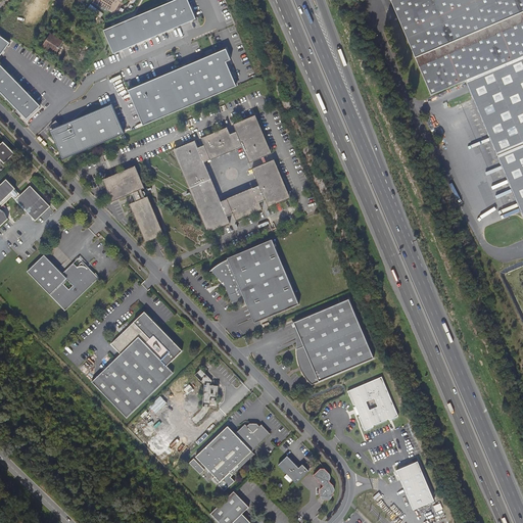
[(175,0),(104,30),(113,53),(197,18),(188,0),(175,0)]
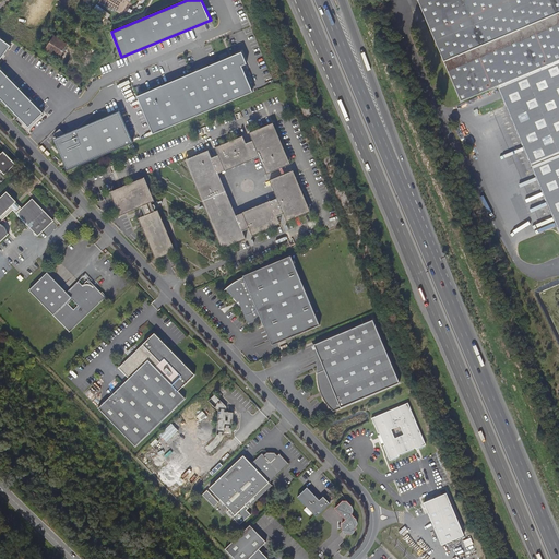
[(558,227),(558,0),(418,0),(427,21),(462,100),(498,85),(558,227)]
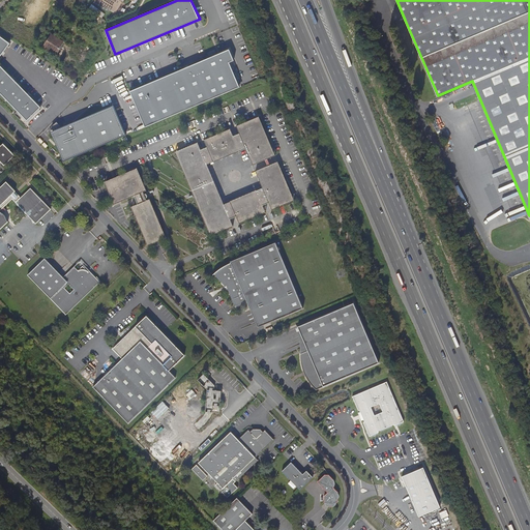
[(71,48),(66,43),(52,33),(42,48),(78,70),(87,57),(71,48)]
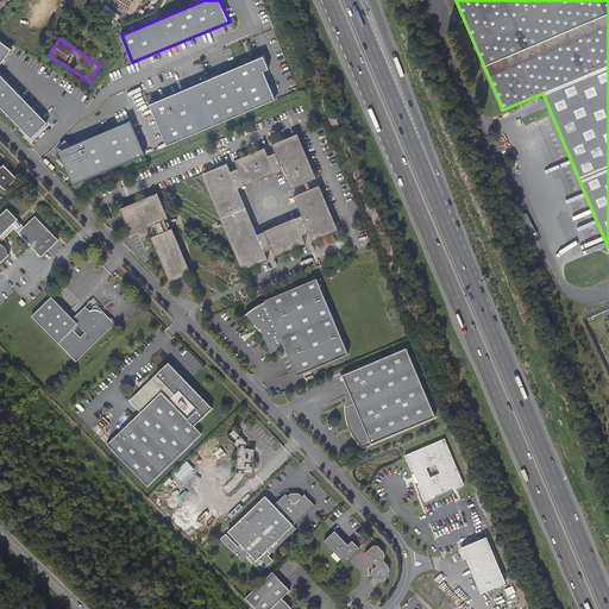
[(0,107),(31,139),(46,124),(0,76),(0,74),(0,66),(11,50),(0,42),(0,107)]
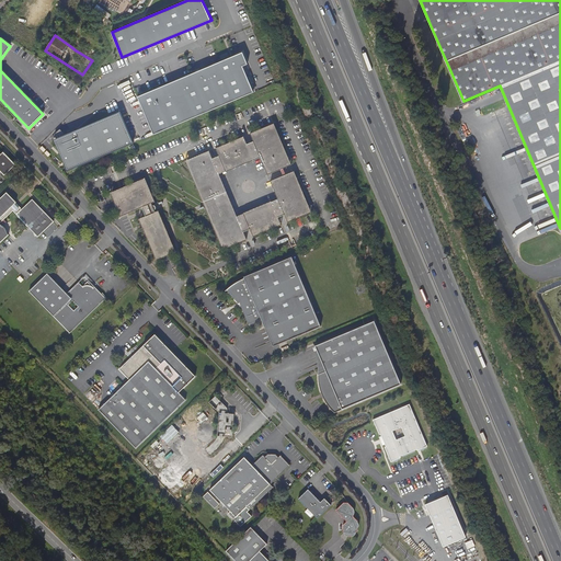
[(138,96),(153,134),(259,89),(243,53),(138,96)]
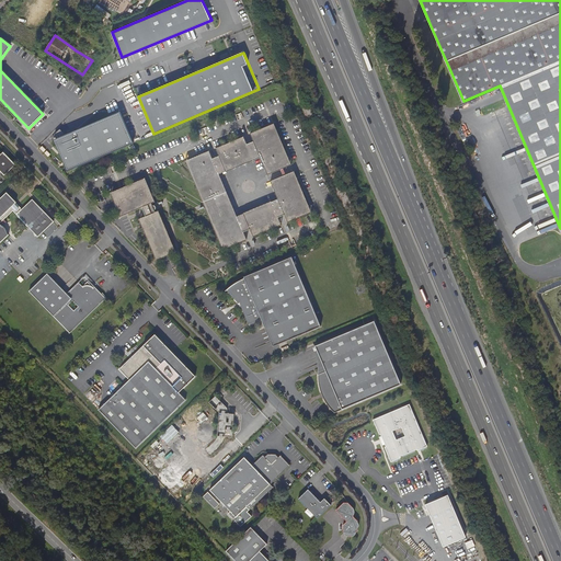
[(54,139),(66,171),(134,146),(122,115),(64,136),(61,132),(57,134),(59,138),(54,139)]
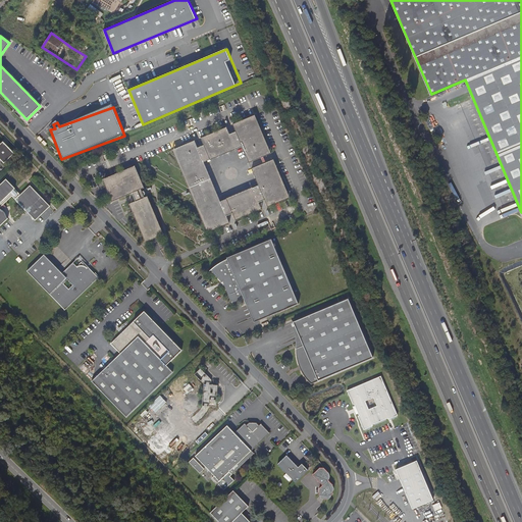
[(255,115),(253,116),(269,154),(272,153),(255,115)]
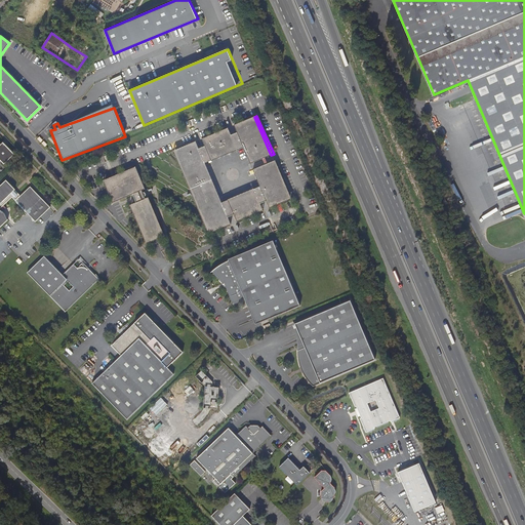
[(289,200),(273,161),(267,164),(263,165),(253,169),(260,186),(254,189),(253,189),(228,199),(228,200),(221,202),(205,163),(211,160),(212,161),(238,150),(238,149),(244,147),(251,163),(260,159),(264,158),(271,155),(254,117),(235,125),(238,132),(231,135),(229,130),(203,142),(205,146),(199,149),(196,142),(176,150),(193,190),(211,233),(231,225),(228,217),(234,214),(236,218),(263,208),(260,203),(267,201),(270,208),(289,200)]
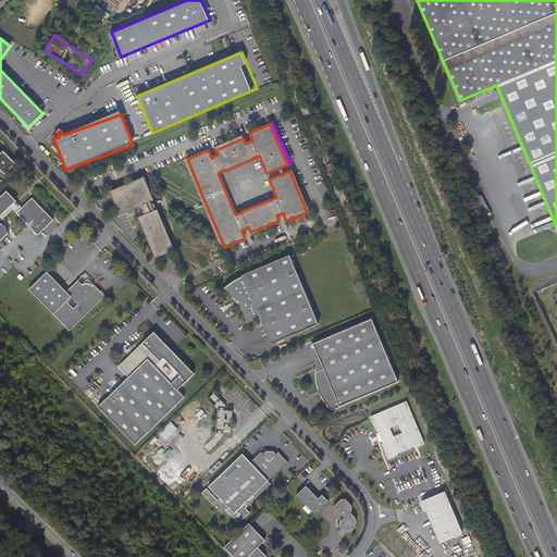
[(214,147),(215,150),(243,138),(242,135),(214,147)]
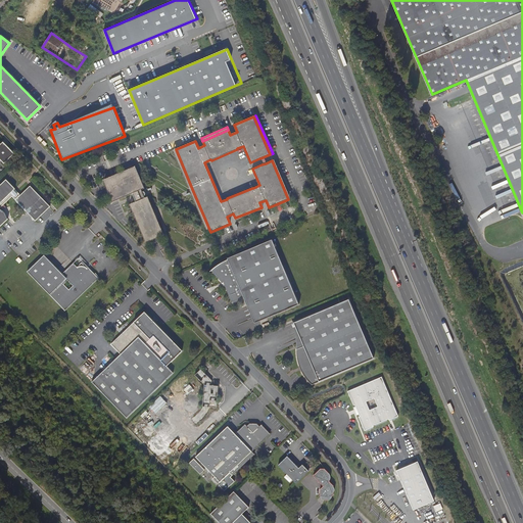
[(14,153),(3,142),(0,145),(0,159),(4,164),(14,153)]
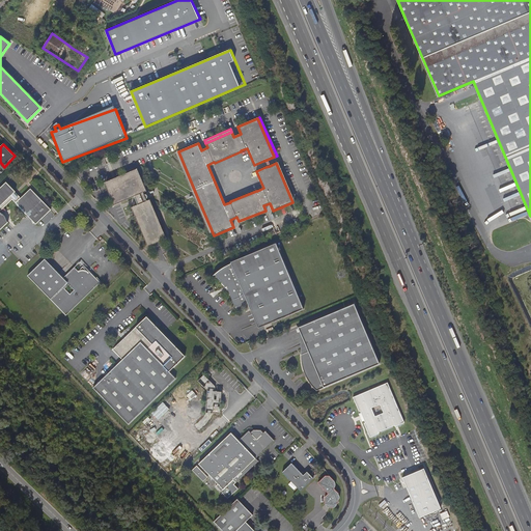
[(211,236),(214,235),(195,192),(178,151),(175,152),(192,193),(211,236)]
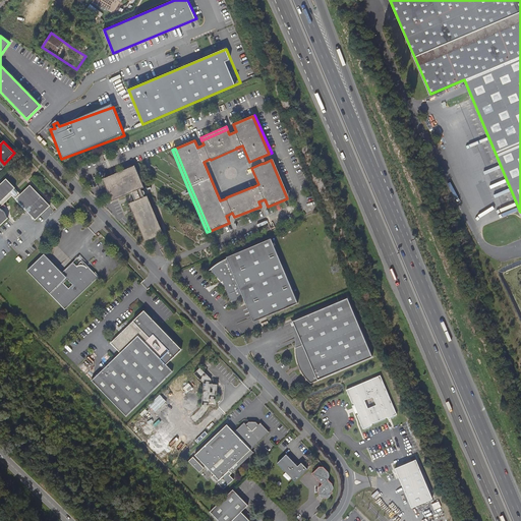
[(274,159),(271,160),(287,198),(290,197),(274,159)]
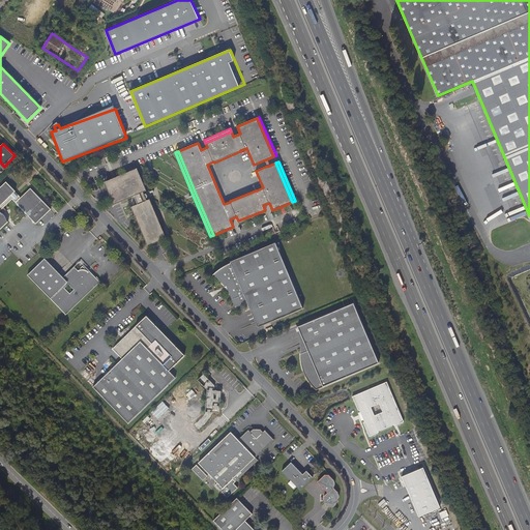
[(105,182),(106,184),(138,171),(137,168),(105,182)]
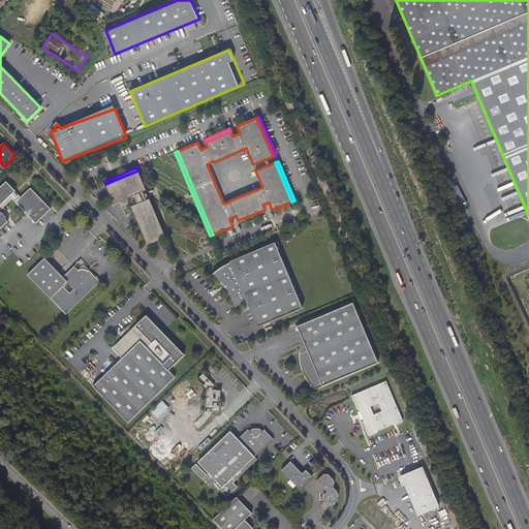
[(150,244),(164,239),(148,199),(147,199),(146,197),(147,196),(148,195),(147,194),(146,193),(144,193),(144,191),(147,190),(137,170),(105,184),(114,204),(134,195),(137,204),(133,206),(141,222),(150,244)]
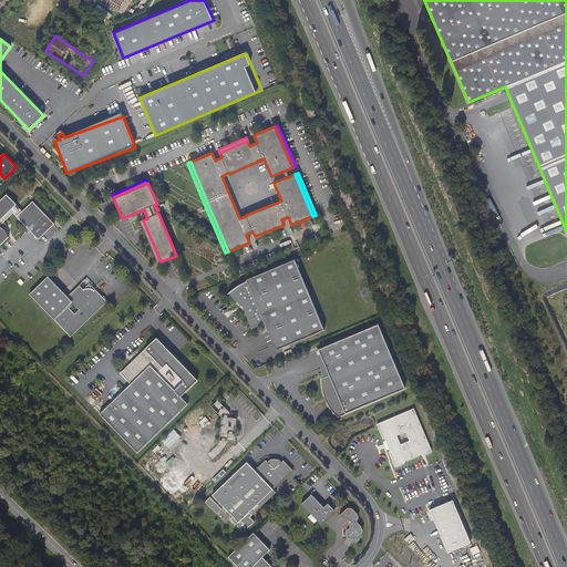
[(39,238),(54,224),(32,200),(22,210),(16,205),(17,204),(7,194),(0,199),(0,245),(9,237),(8,236),(7,233),(6,232),(4,229),(3,228),(2,227),(0,225),(13,213),(17,216),(17,217),(39,238)]
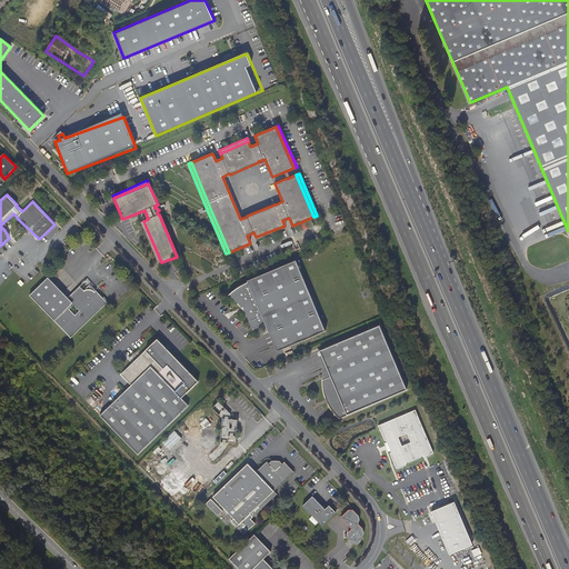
[(161,213),(159,215),(177,257),(179,256),(161,213)]
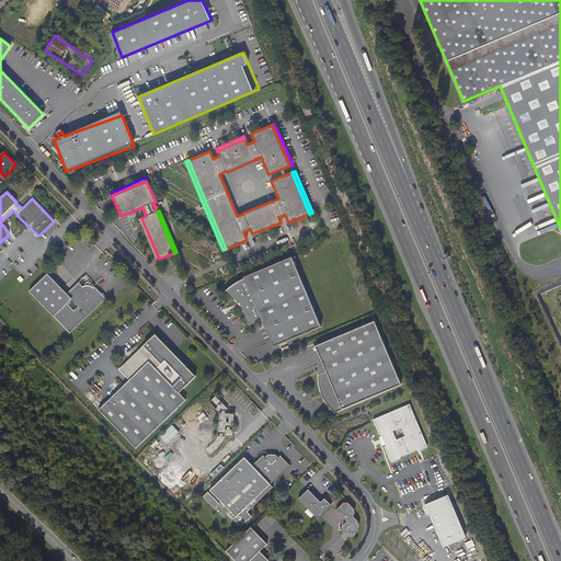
[(157,260),(159,259),(149,236),(141,218),(139,219),(157,260)]
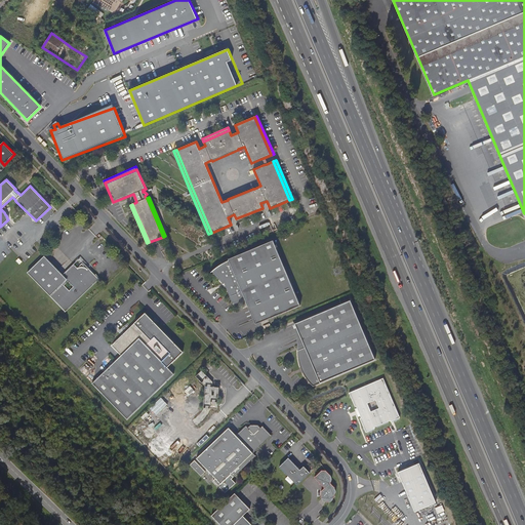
[(264,211),(263,208),(236,218),(237,221),(264,211)]
